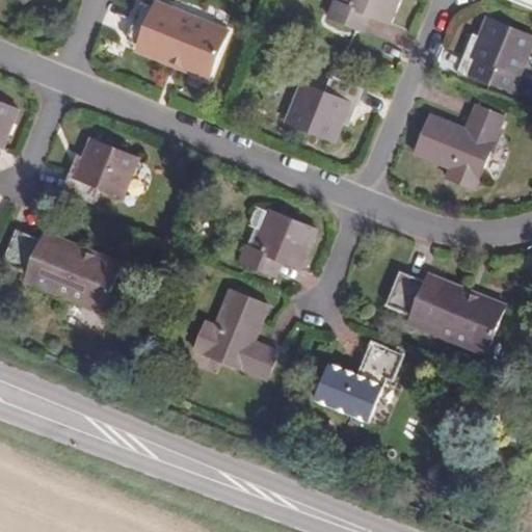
[(399,0),(346,0),(343,7),(337,4),(330,19),(357,30),(364,16),(390,26),(399,0)]
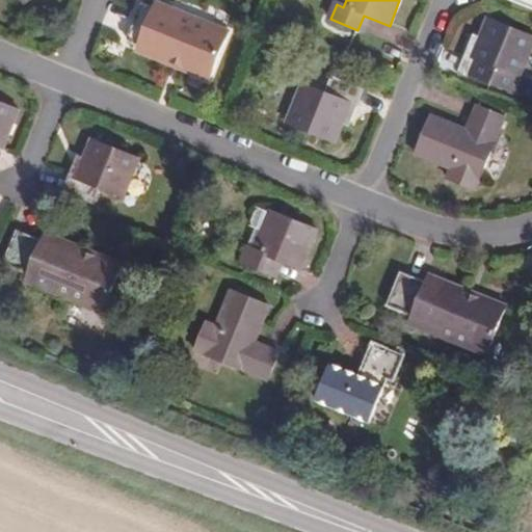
[(184,62),(182,69),(209,79),(230,32),(157,1),(154,7),(142,3),(128,38),(139,43),(184,62)]
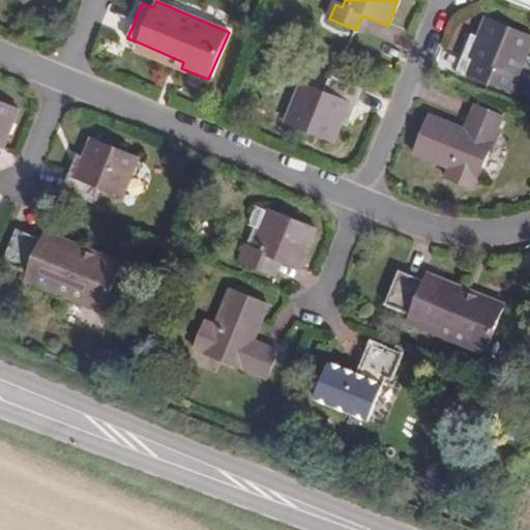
[(529,49),(529,35),(488,19),(479,38),(474,36),(461,70),(492,84),(498,69),(519,78),(529,49)]
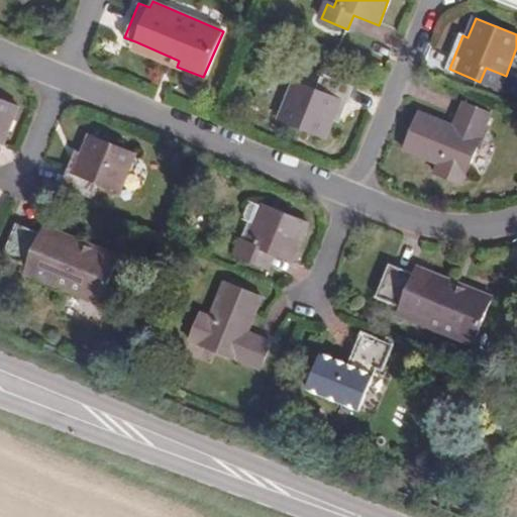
[(132,48),(177,67),(179,61),(135,41),(132,48)]
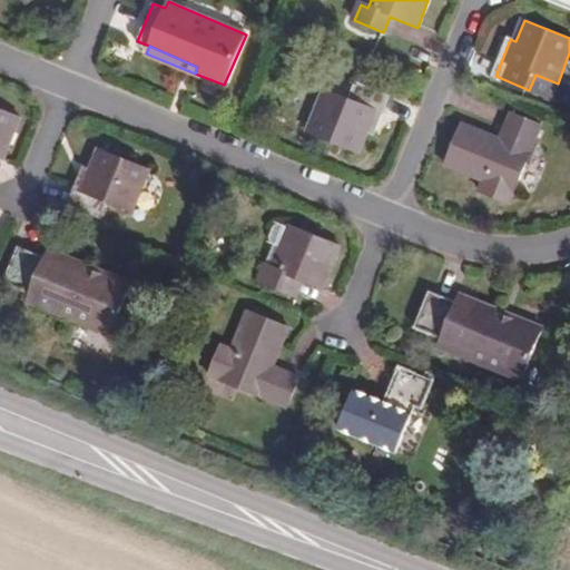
[(389,97),(353,82),(346,97),(325,89),(307,131),(359,151),(367,130),(373,134),(389,97)]
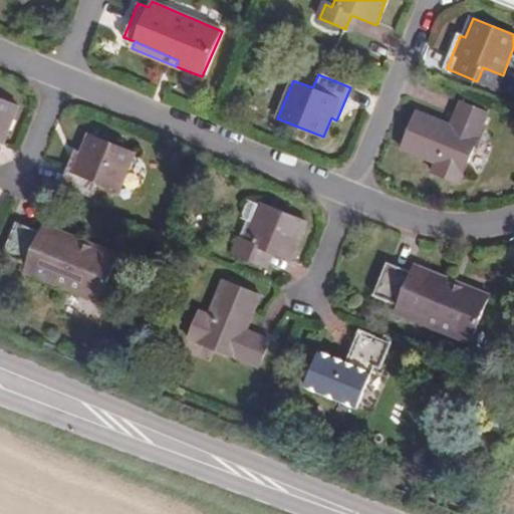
[(19,104),(0,96),(0,141),(2,142),(19,104)]
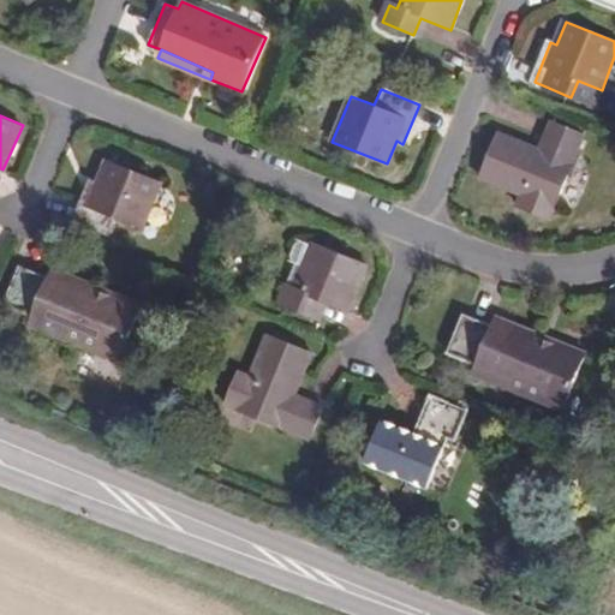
[(585,135),(551,121),(541,147),(501,130),(482,177),(520,193),(515,203),(550,219),(585,135)]
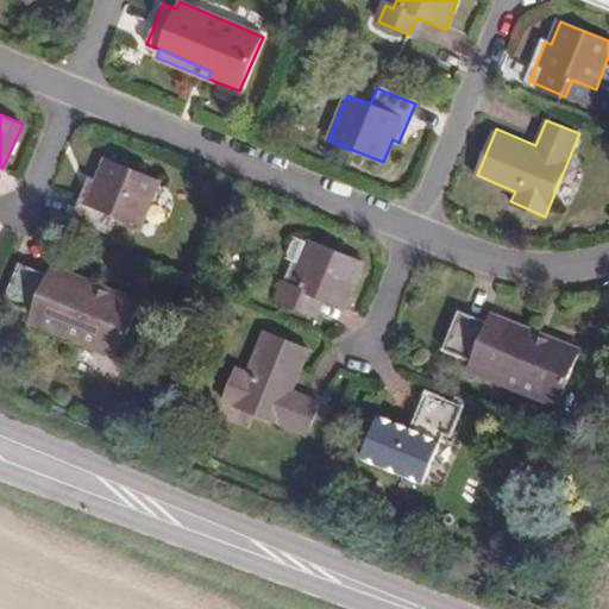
[(161,183),(105,161),(96,182),(89,179),(73,218),(110,233),(117,218),(142,227),(161,183)]
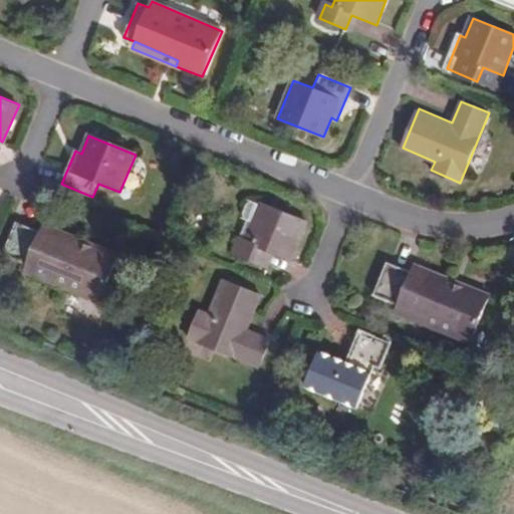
[(246,222),(238,240),(245,243),(260,205),(252,202),(245,204),(241,215),(243,220),(246,222)]
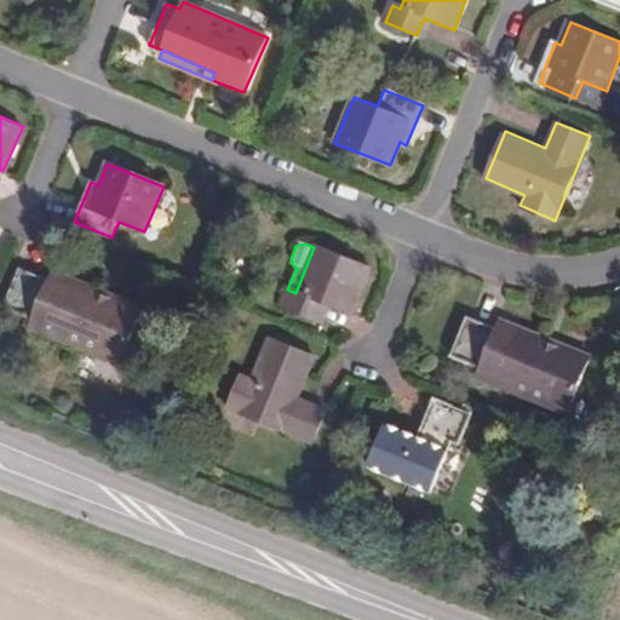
[(296,293),(287,290),(281,306),(314,320),(320,303),(349,315),(368,268),(314,246),(314,247),(296,293)]
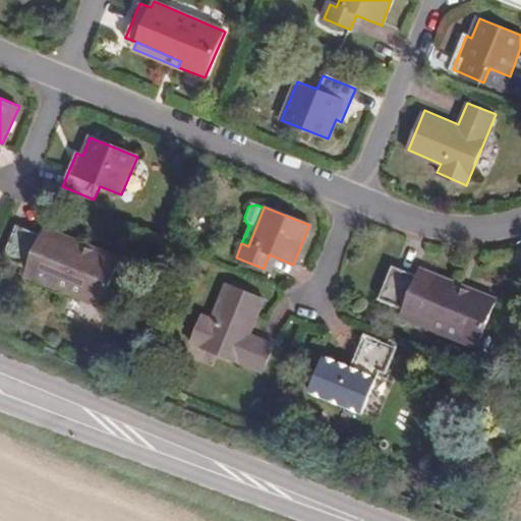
[(119,258),(94,247),(91,253),(42,233),(41,237),(16,227),(3,258),(27,269),(25,275),(101,305),(119,258)]
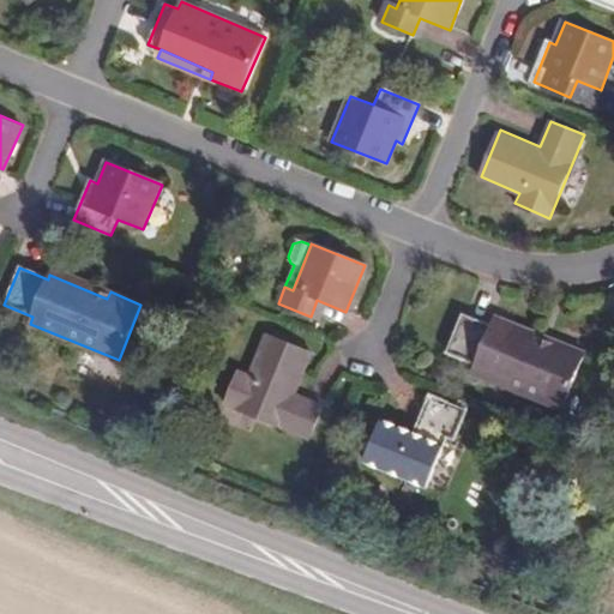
[(107,299),(110,292),(53,268),(49,275),(107,299)]
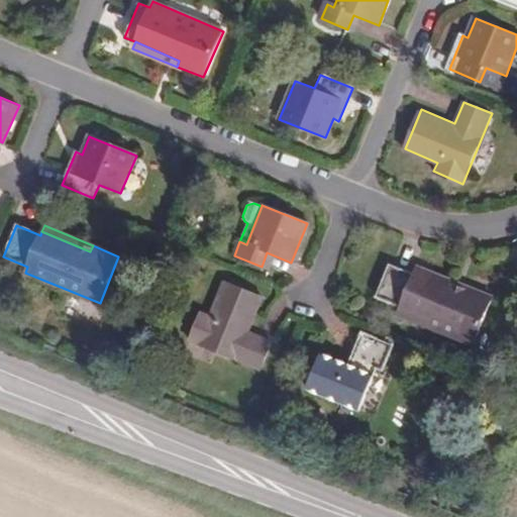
[(402,307),(416,274),(391,264),(378,296),(402,307)]
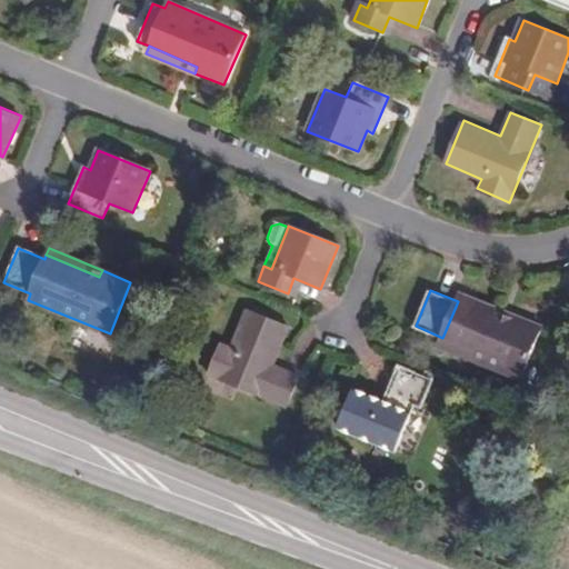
[(461,292),(459,299),(513,321),(516,315),(461,292)]
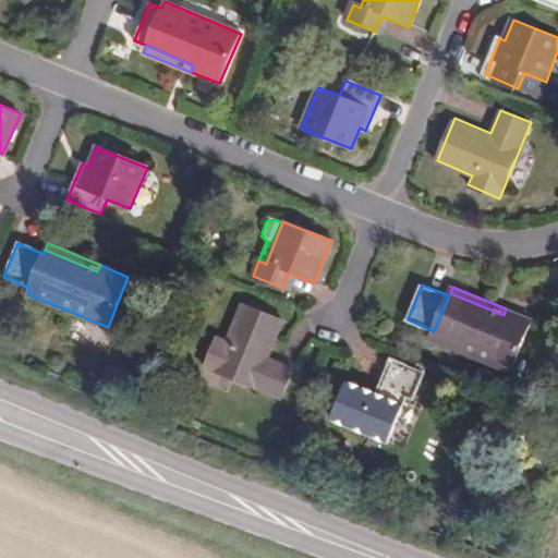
[(450,293),(449,295),(434,331),(433,337),(513,370),(535,318),(506,306),(506,308),(504,315),(450,293)]
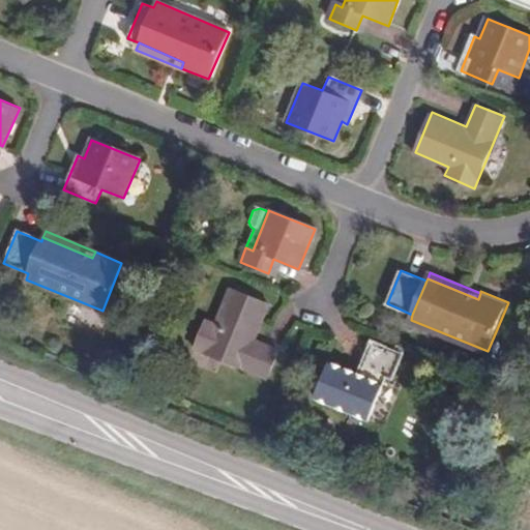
[(270,304),(230,289),(216,323),(207,320),(196,347),(267,376),(278,349),(256,340),(270,304)]
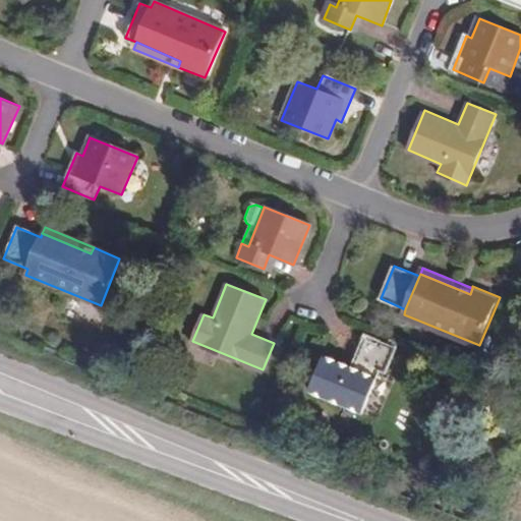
[(396,347),(363,334),(351,366),(325,356),(310,389),(361,410),(380,368),(386,370),(396,347)]
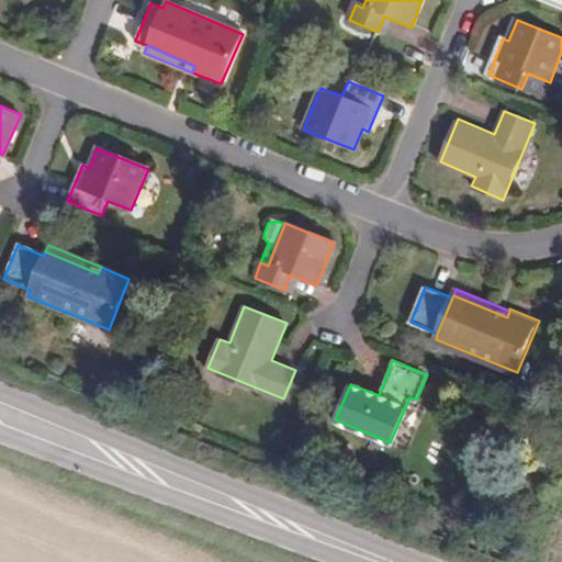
All buildings are outlined.
